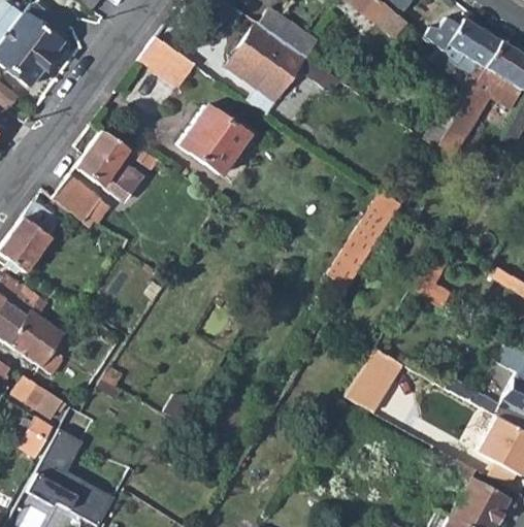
[(352,0),(394,35),(397,31),(405,21),(402,17),(381,0),(352,0)]
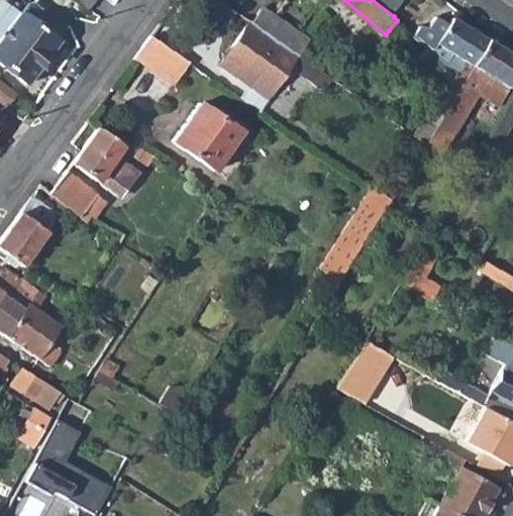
[(373,0),(394,16),(404,0),(373,0)]
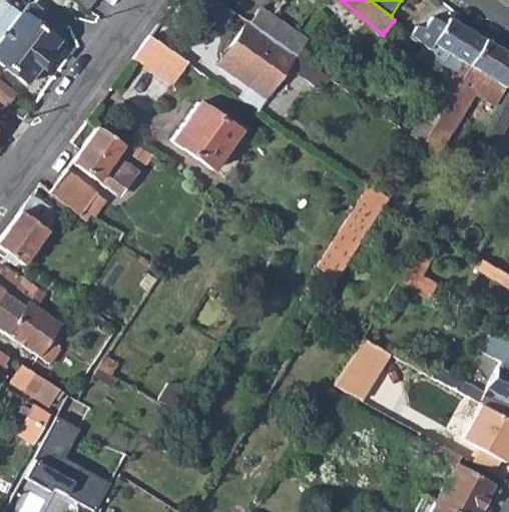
[(21,12),(3,36),(25,53),(31,45),(48,59),(61,42),(45,31),(51,23),(49,14),(36,4),(27,5),(22,12),(21,12)]
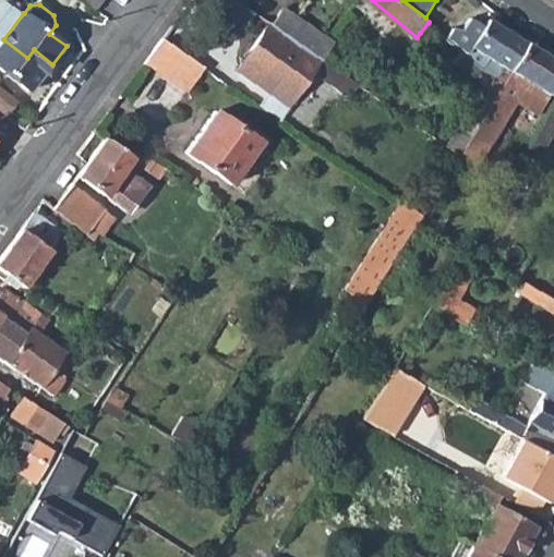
[(285,9),(274,25),(325,60),(336,45),(285,9)]
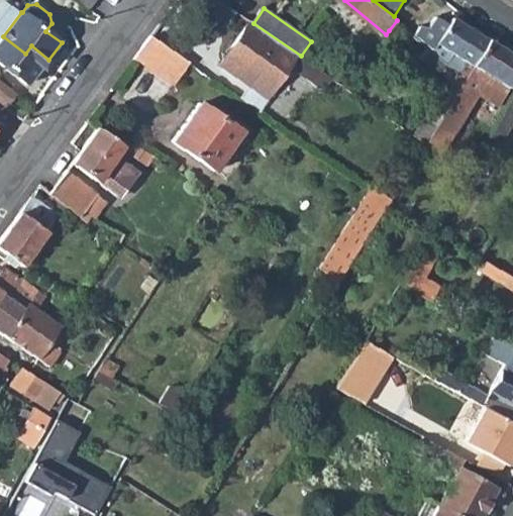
[(455,53),(448,64),(460,73),(468,78),(475,68),(474,66),(490,40),(453,18),(449,25),(436,17),(429,29),(420,27),(415,35),(425,43),(435,49),(439,42),(455,53)]
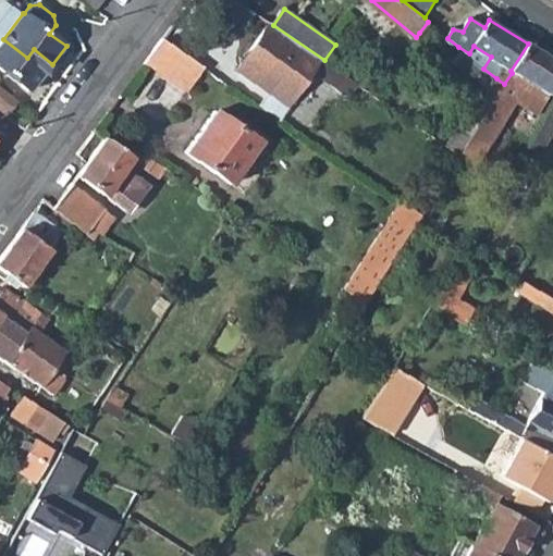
[(273,25),(242,71),(293,106),(324,60),(273,25)]
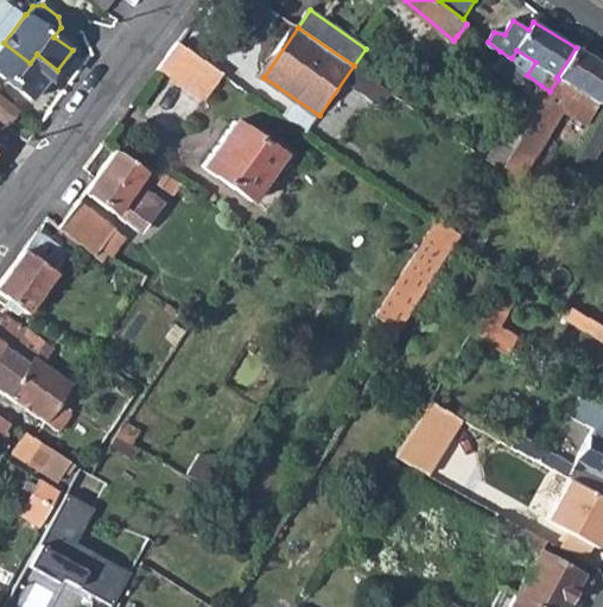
[(30,63),(4,43),(0,48),(0,73),(35,99),(49,81),(50,81),(56,73),(57,70),(37,54),(30,63)]
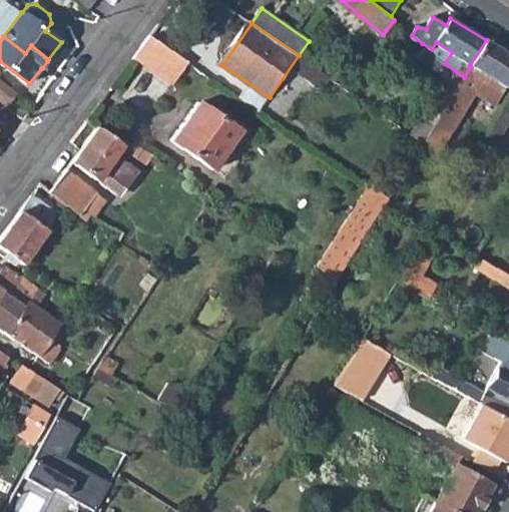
[(191,63),(152,37),(136,58),(176,85),(191,63)]
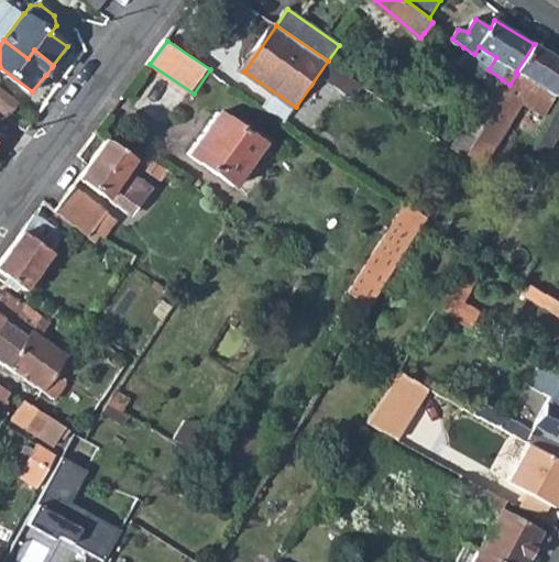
[(466,156),(456,174),(472,184),(516,112),(537,124),(558,90),(558,59),(534,44),(516,72),(517,74),(510,85),(466,156)]
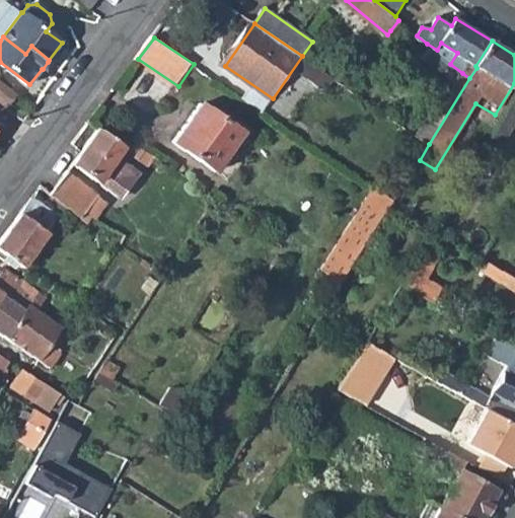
[(431,48),(424,58),(444,74),(450,64),(431,48)]
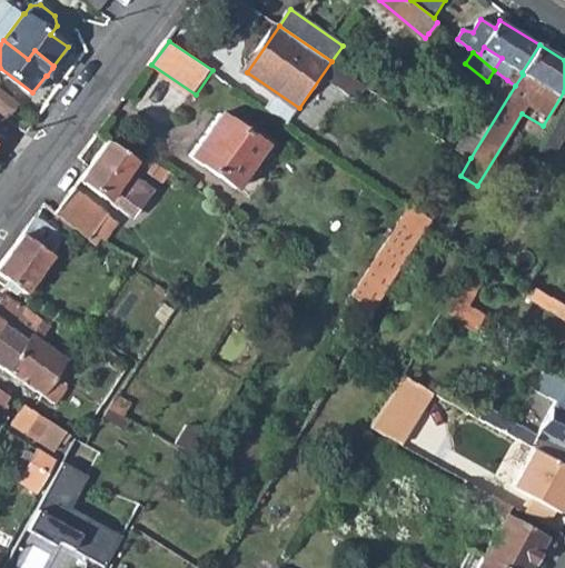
[(466,132),(457,148),(471,158),(515,86),(507,80),(478,126),(473,136),(466,132)]
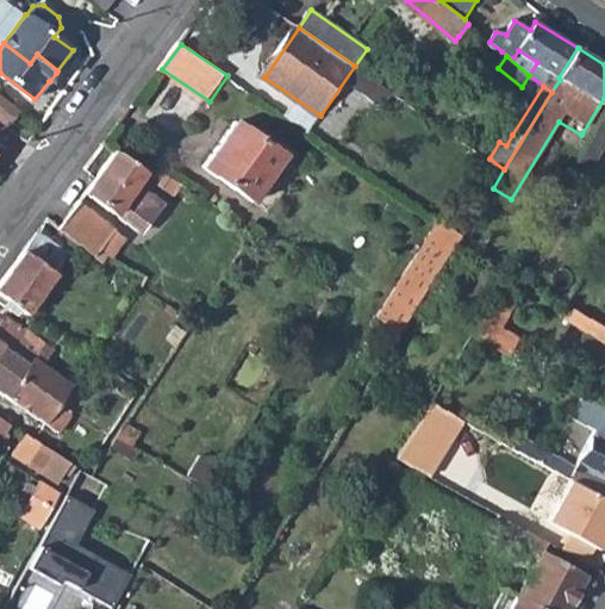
[(0,94),(0,122),(8,129),(22,112),(0,94)]
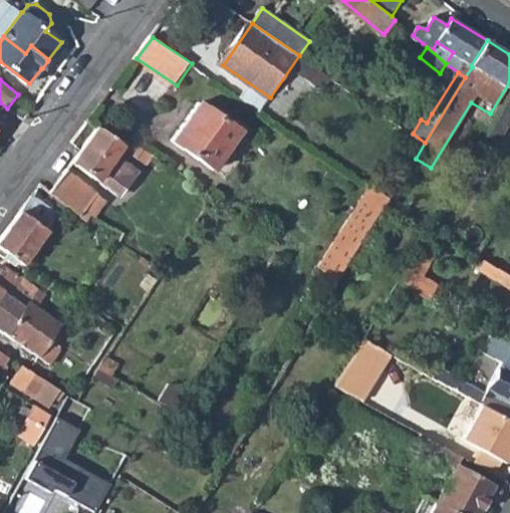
[(509,96),(488,137),(501,144),(509,129),(509,96)]
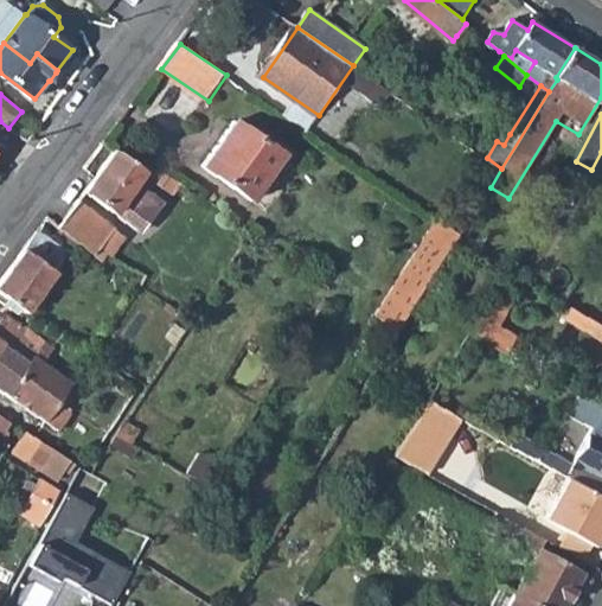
[(238,122),(206,167),(257,201),(287,155),(295,160),(300,153),(276,139),(271,145),(268,144),(271,138),(262,131),(258,136),(238,122)]
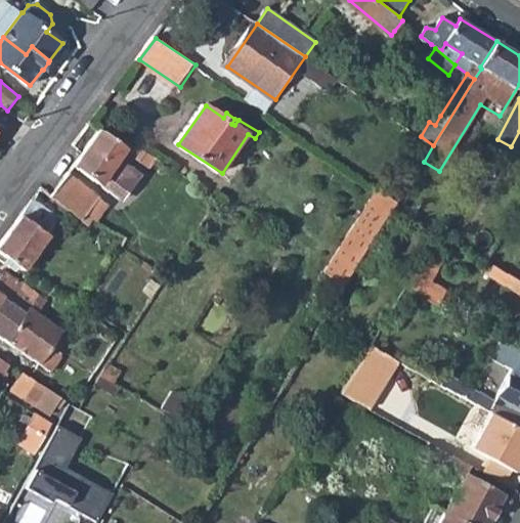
[(129,148),(102,129),(77,166),(104,183),(109,177),(130,190),(141,174),(130,166),(122,160),(129,148)]
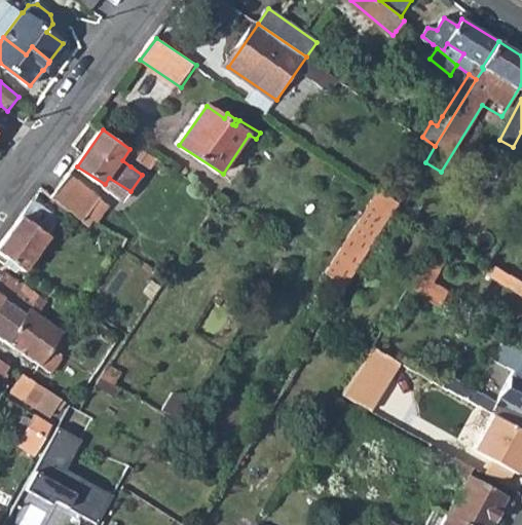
[(129,149),(122,160),(131,166),(138,155),(136,153),(129,149)]
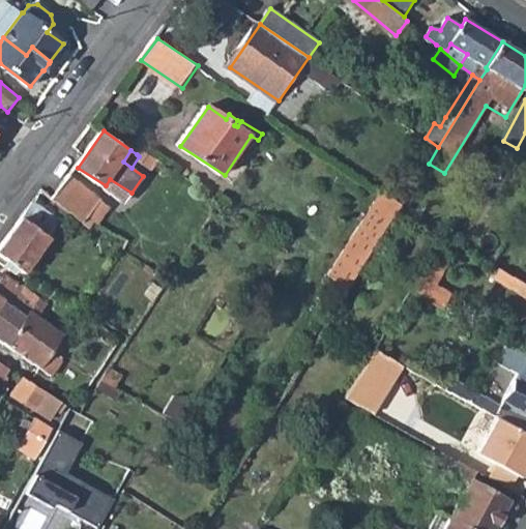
[(71,175),(54,198),(85,222),(90,215),(104,199),(71,175)]
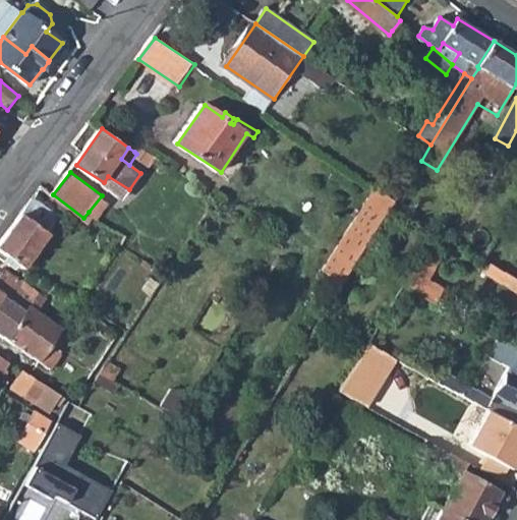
[(37,196),(0,245),(0,247),(26,268),(63,217),(37,196)]
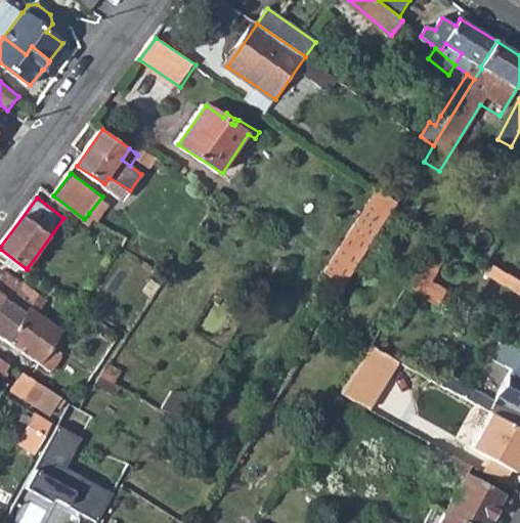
[(372,204),(327,271),(349,285),(390,217),(372,204)]
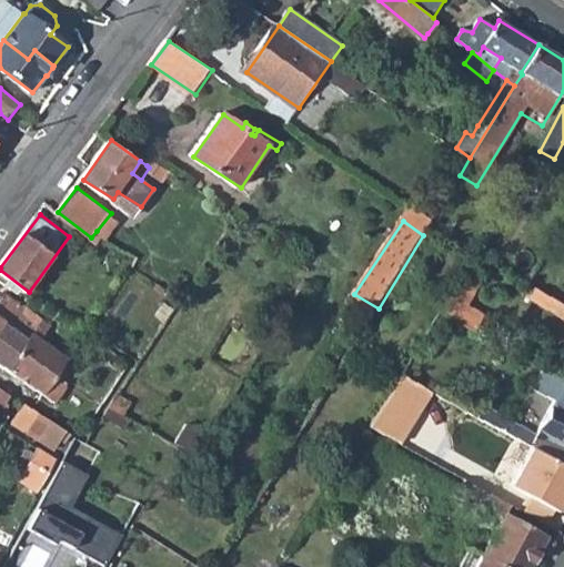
[(97,231),(91,238),(99,243),(104,235),(97,231)]
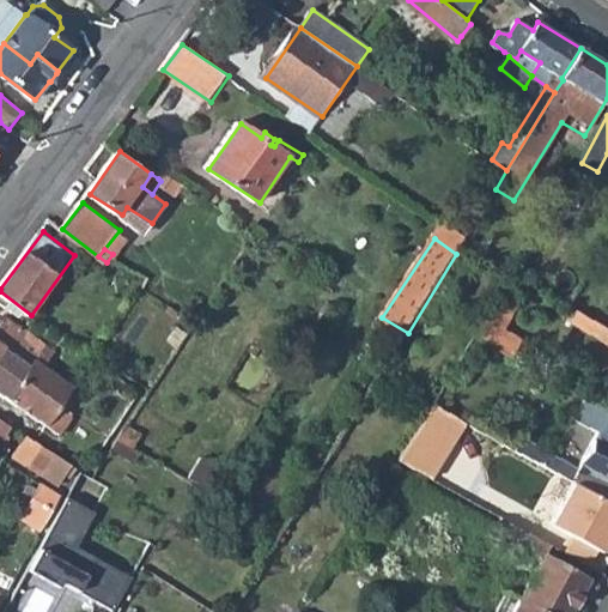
[(522,271),(517,279),(526,284),(530,276),(522,271)]
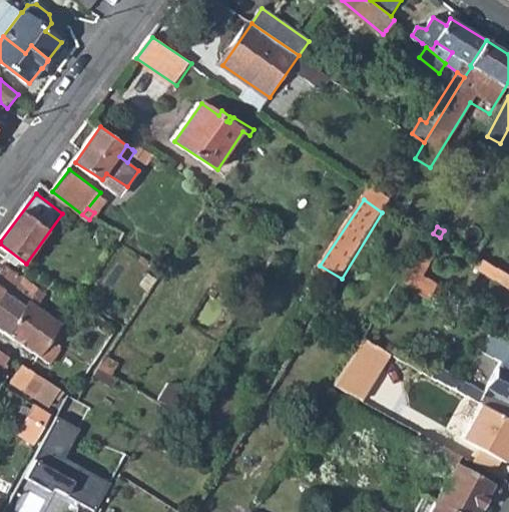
[(420,247),(399,281),(412,289),(414,290),(423,275),(433,256),(420,247)]
